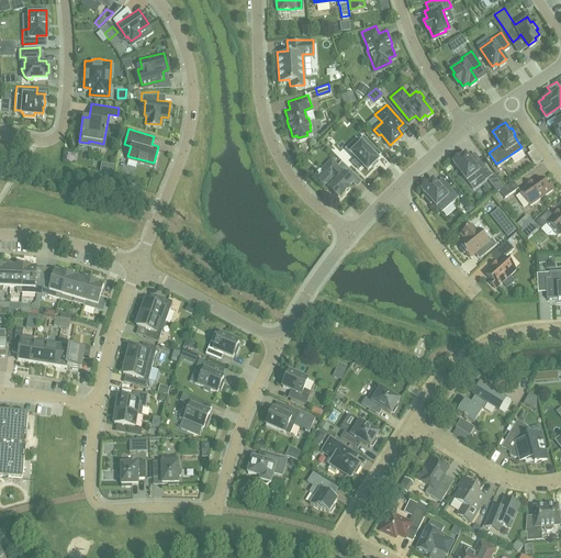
[(360,141),(350,151),(356,156),(351,159),(358,166),(361,163),(367,167),(377,157),(376,155),(380,151),(369,138),(362,133),(358,137),(360,141)]
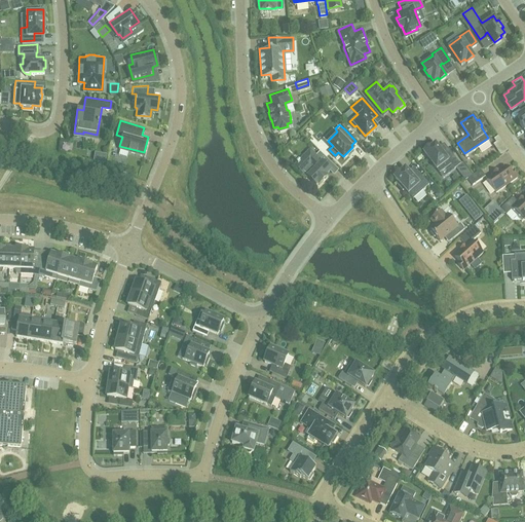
[(453,165),(459,161),(449,148),(444,153),(435,141),(429,145),(429,144),(422,149),(439,170),(450,161),(453,165)]
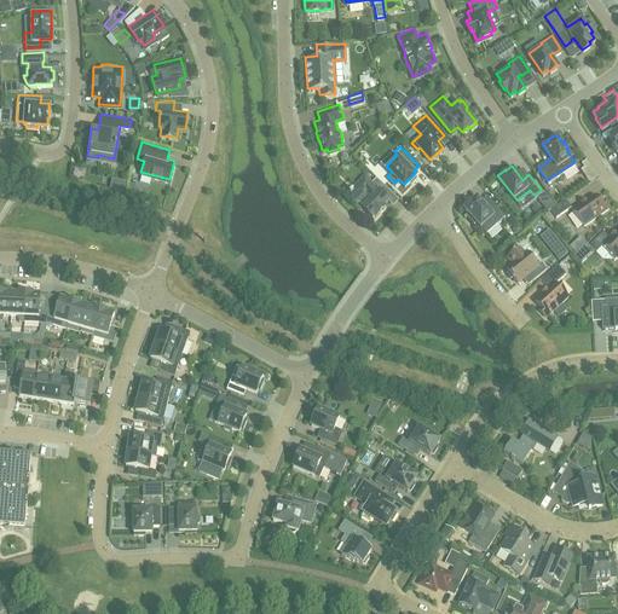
[(382,191),(387,186),(375,174),(370,180),(368,178),(361,185),(356,181),(351,186),(351,185),(348,189),(346,191),(356,200),(357,198),(362,204),(371,214),(373,212),(375,214),(383,204),(382,202),(387,197),(382,191)]
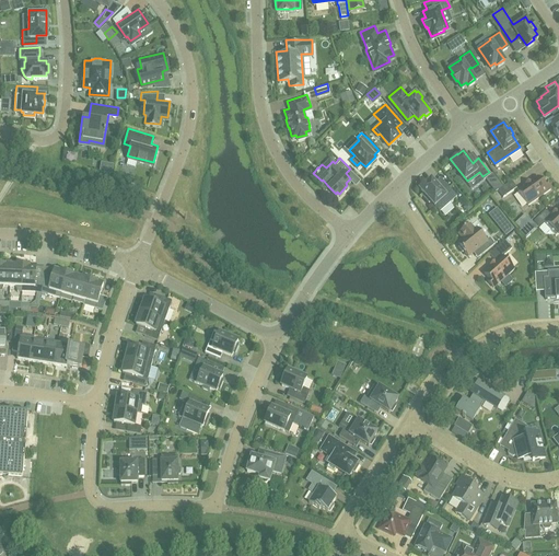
[(523,183),(517,187),(527,201),(549,186),(545,178),(543,181),(537,173),(531,177),(523,182),(523,183)]
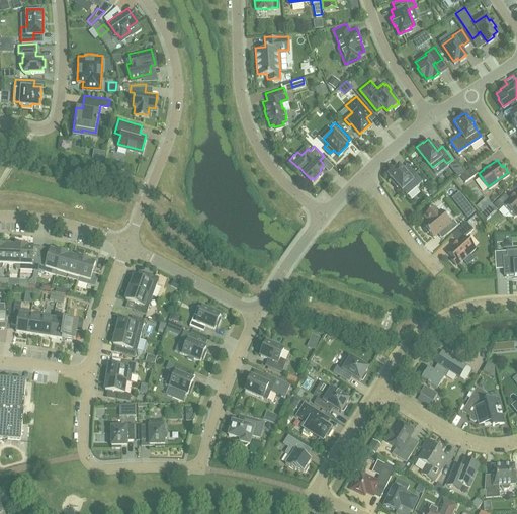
[(406,192),(422,179),(413,169),(408,174),(398,163),(394,166),(386,172),(393,177),(391,179),(396,184),(397,183),(406,192)]
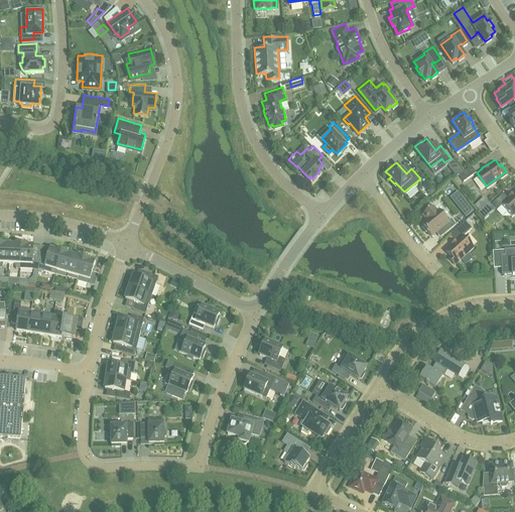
[(475,169),(471,163),(464,168),(458,172),(463,178),(475,169)]
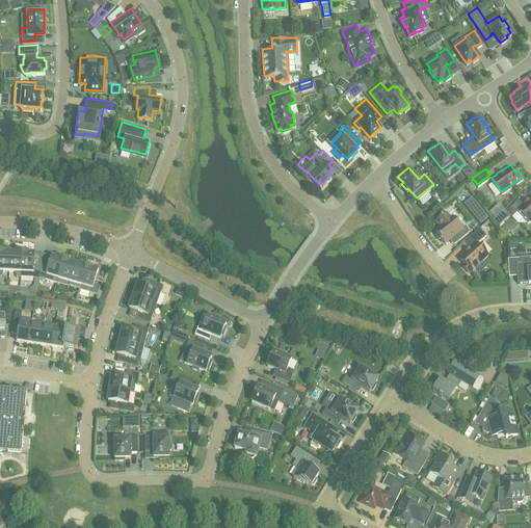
[(518,195),(506,207),(512,213),(518,207),(529,219),(530,217),(530,193),(529,196),(529,195),(523,202),(518,195)]
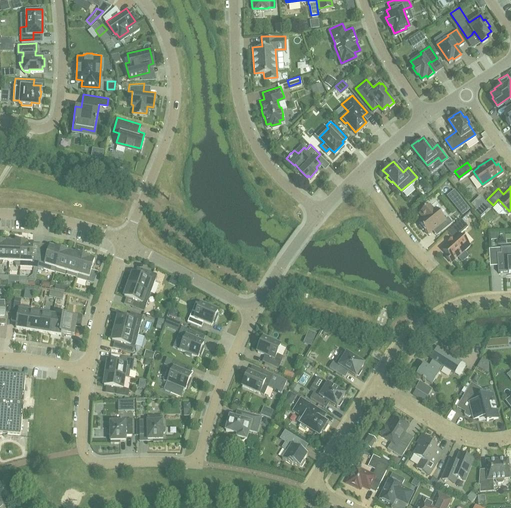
[(469,206),(462,196),(454,203),(461,212),(469,206)]
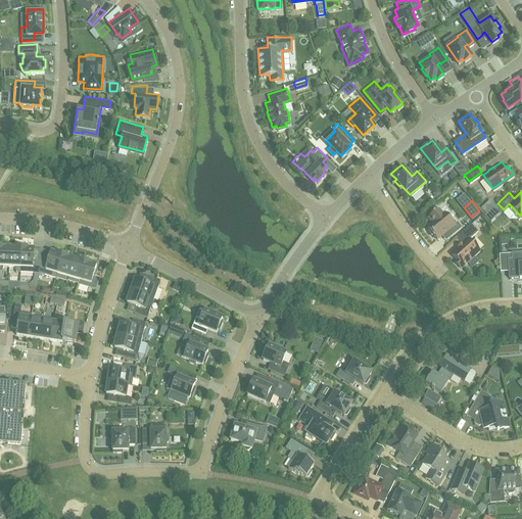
[(442,211),(437,206),(428,215),(432,220),(427,225),(428,226),(427,227),(431,232),(432,231),(436,236),(445,229),(449,234),(461,225),(457,219),(454,222),(444,210),(442,211)]
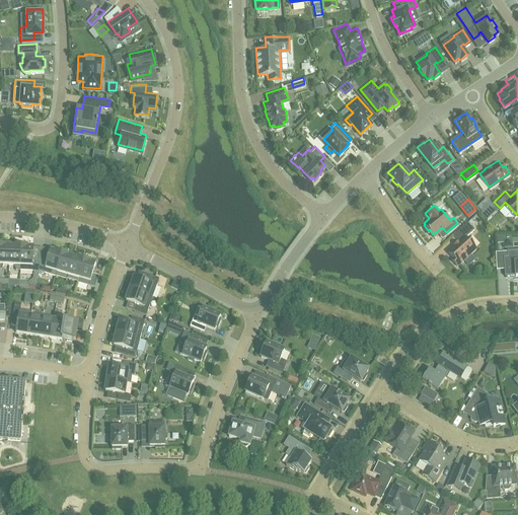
[(473,227),(466,219),(452,232),(458,238),(452,244),(453,244),(447,249),(453,255),(451,258),(456,263),(475,246),(465,234),(473,227)]
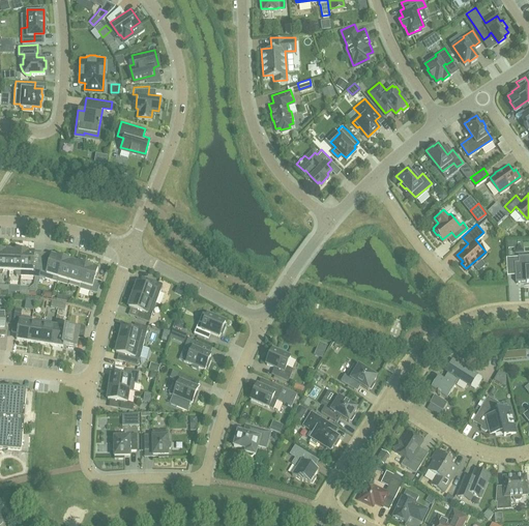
[(0,271),(1,272),(2,267),(8,267),(9,247),(0,246),(0,271)]
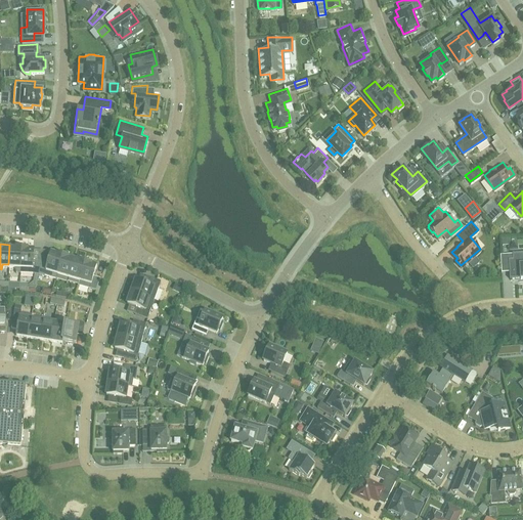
[(20,245),(9,245),(8,264),(14,264),(15,269),(19,269),(20,245)]
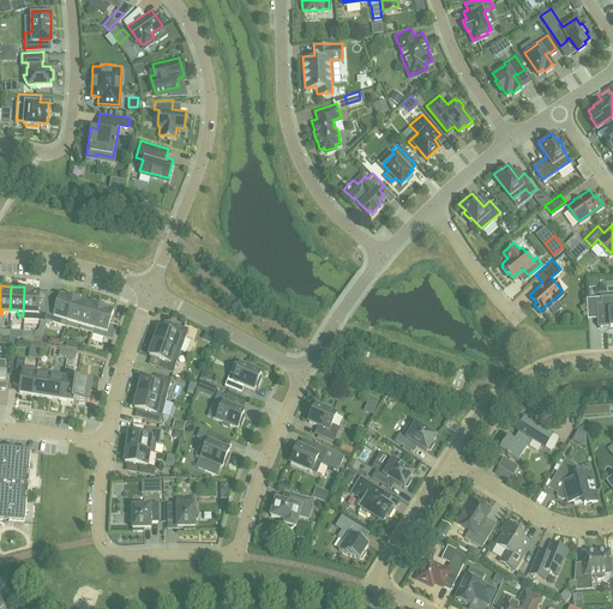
[(24,287),(23,315),(37,317),(44,318),(47,302),(38,301),(38,288),(34,288),(24,287)]
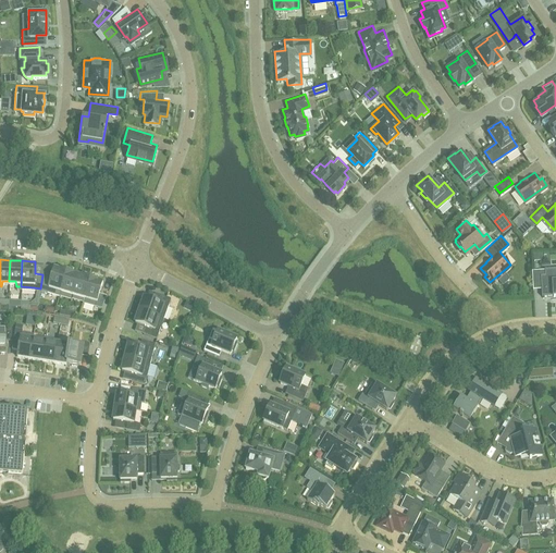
[(42,274),(40,289),(46,290),(59,293),(60,289),(65,268),(58,266),(53,265),(50,277),(42,274)]
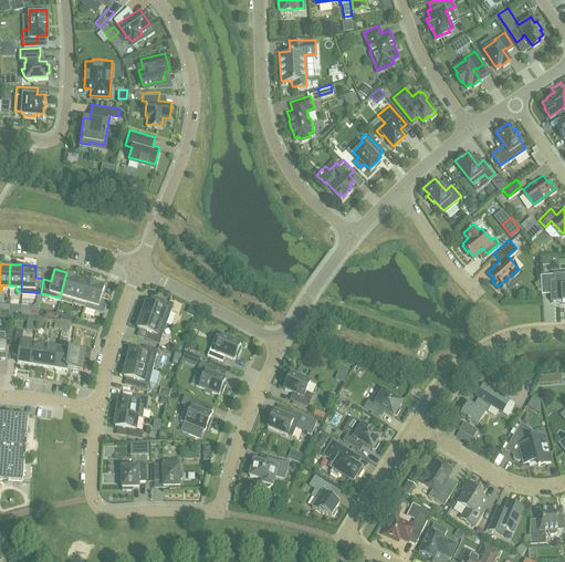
[(564,298),(564,269),(553,271),(553,277),(548,277),(550,298),(562,297),(562,298),(564,298)]
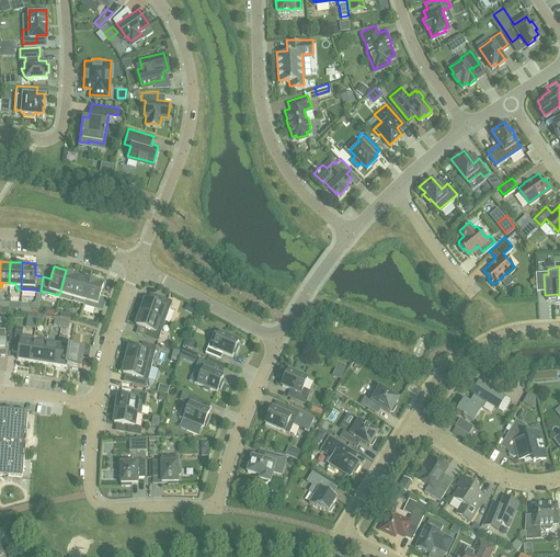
[(78,273),(66,270),(60,291),(72,294),(78,273)]
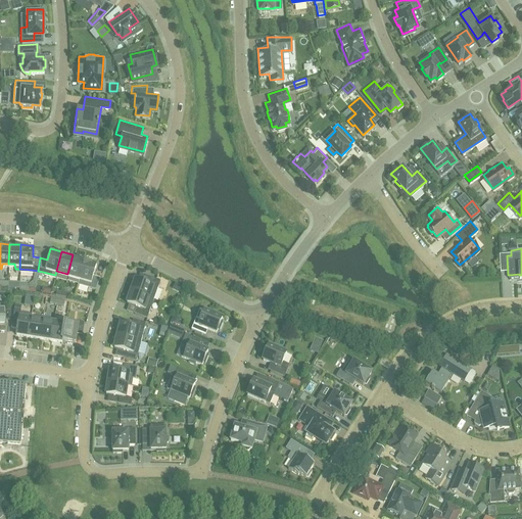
[(84,257),(73,254),(67,274),(78,277),(79,277),(84,257)]
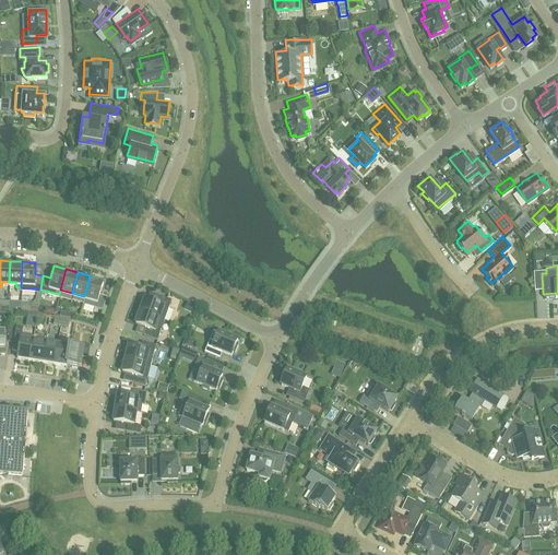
[(84,296),(83,296),(82,302),(102,307),(106,294),(98,292),(103,280),(97,279),(90,275),(84,296)]
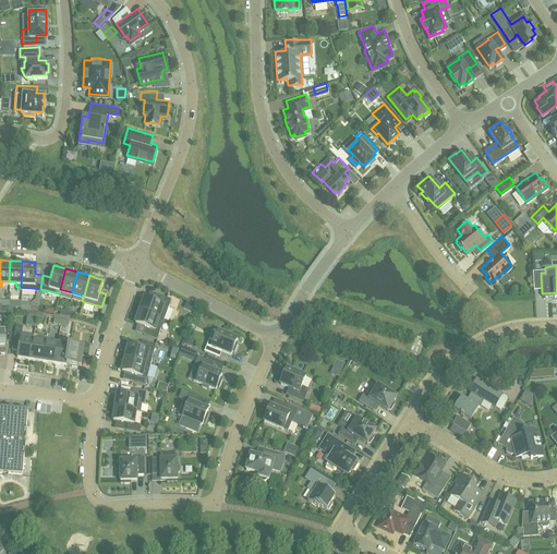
[(144,294),(138,308),(164,316),(170,297),(157,291),(155,299),(144,294)]
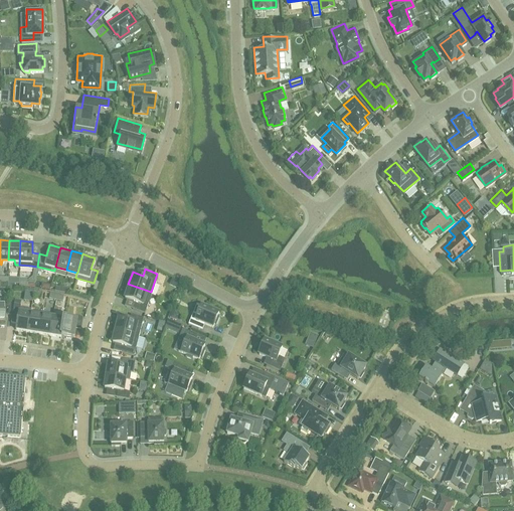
[(151,292),(128,284),(124,296),(134,299),(132,306),(144,310),(151,292)]
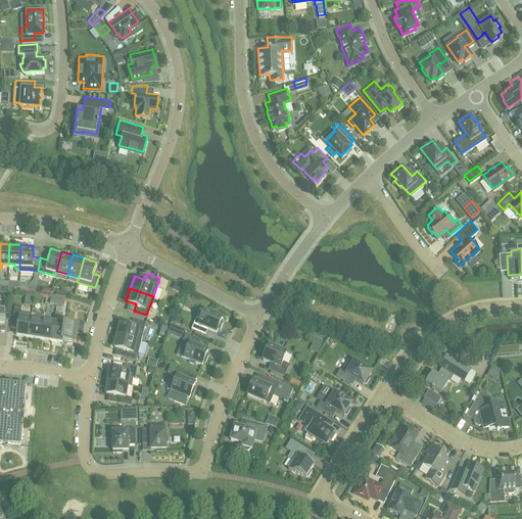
[(10,325),(16,326),(15,332),(28,334),(30,316),(30,314),(31,311),(19,310),(20,307),(13,305),(11,318),(11,321),(10,325)]
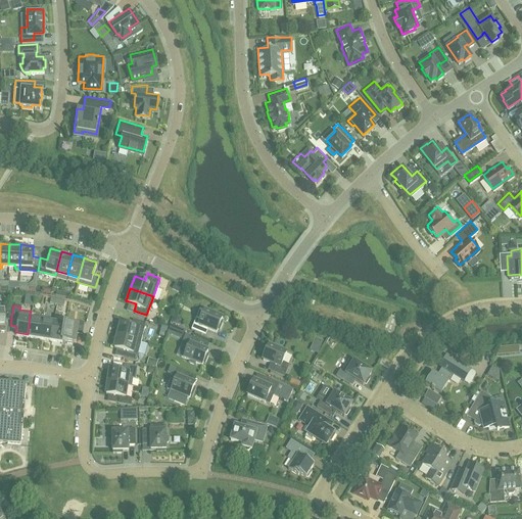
[(199,305),(190,326),(201,331),(204,325),(216,329),(217,327),(219,328),(223,318),(221,317),(222,315),(217,313),(218,311),(209,308),(208,310),(199,305)]
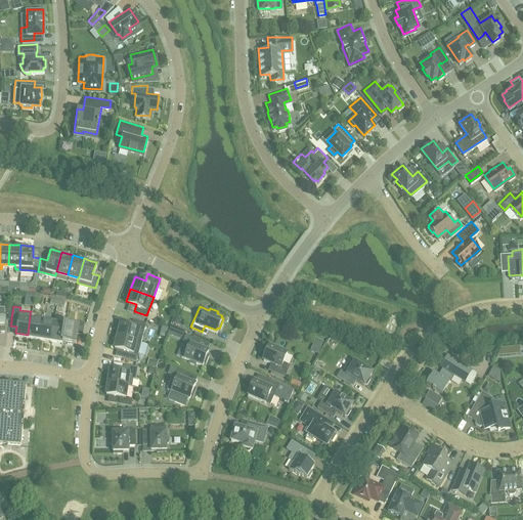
[(30,316),(28,335),(39,336),(42,315),(30,314),(30,316)]
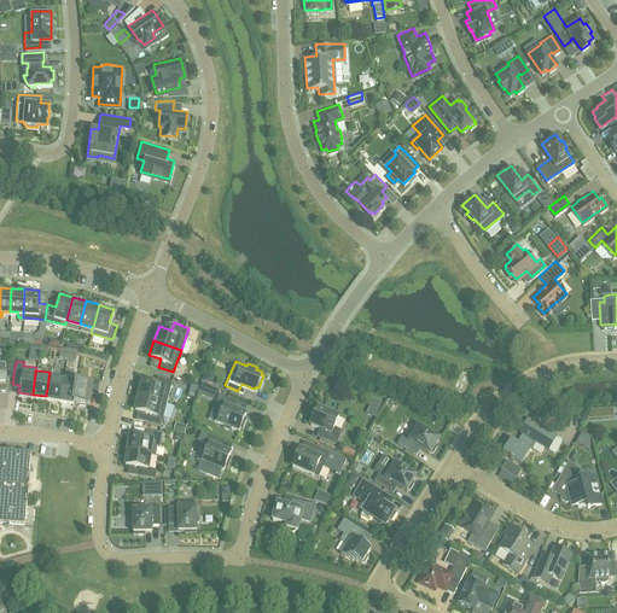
[(50,372),(46,396),(59,398),(64,374),(50,372)]
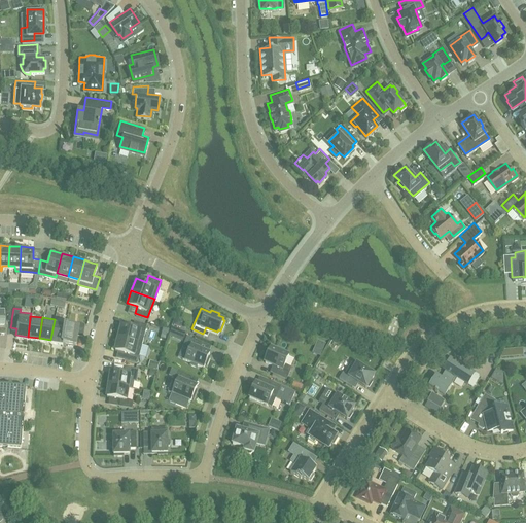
[(65,323),(63,342),(74,344),(76,334),(82,335),(84,321),(77,320),(66,318),(65,321),(66,321),(66,323),(65,323)]
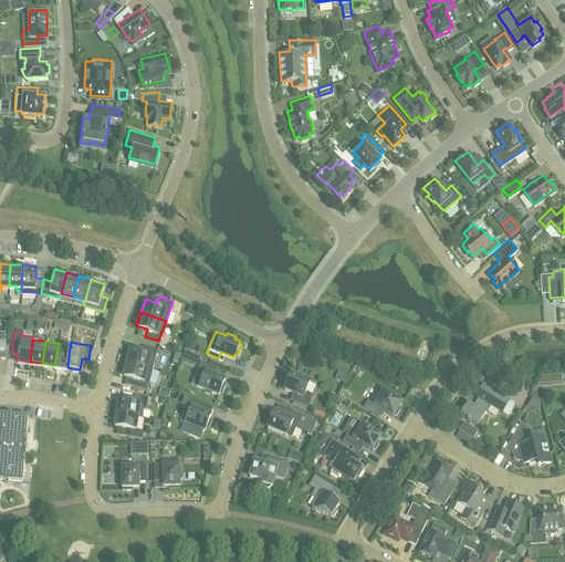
[(59,343),(54,365),(67,367),(70,347),(71,347),(71,345),(70,345),(59,343)]
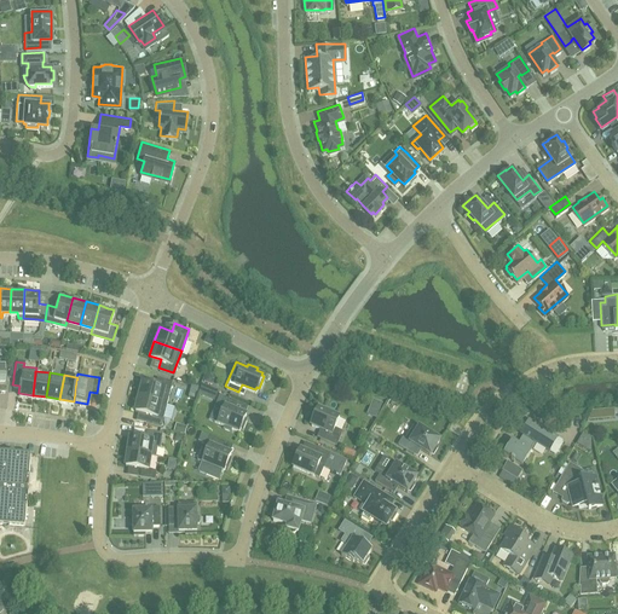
[(142,380),(138,394),(166,401),(172,378),(156,375),(155,383),(142,380)]
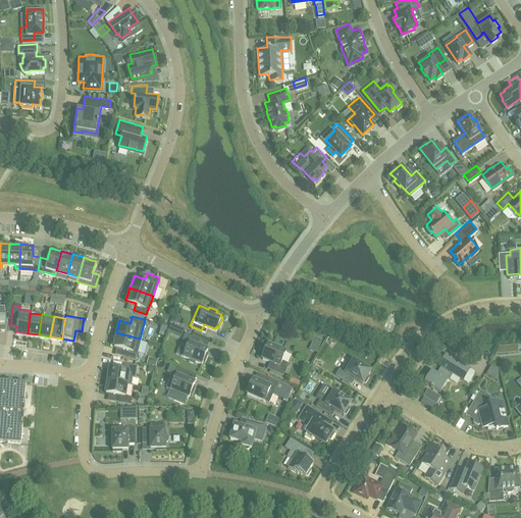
[(181,344),(184,344),(179,353),(183,354),(188,356),(188,358),(195,361),(196,359),(201,361),(202,359),(204,360),(208,350),(206,349),(207,347),(196,343),(198,335),(187,331),(185,330),(179,342),(181,344)]
